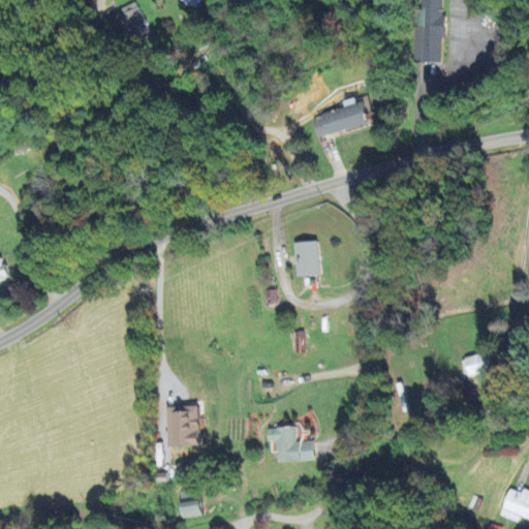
[(201,0),(200,0),(179,0),(196,9),(201,0)]
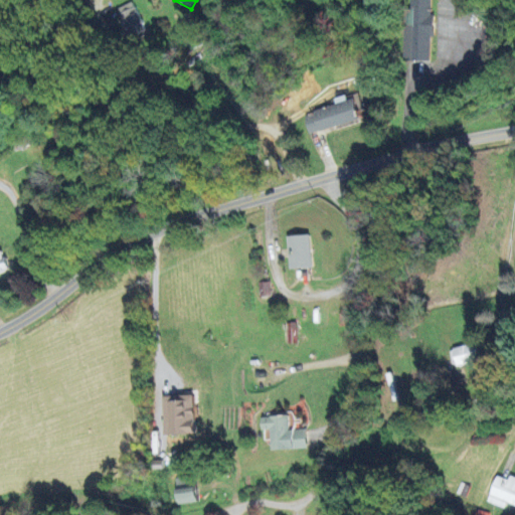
[(431,61),(431,0),(409,0),(410,9),(403,9),(403,61),(431,61)]
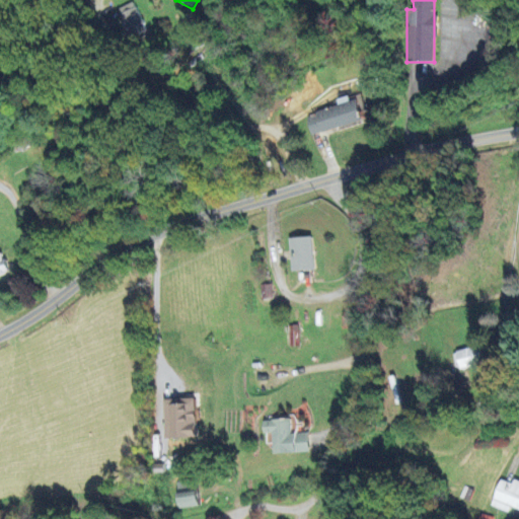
[(128,34),(145,28),(134,2),(117,9),(128,34)]
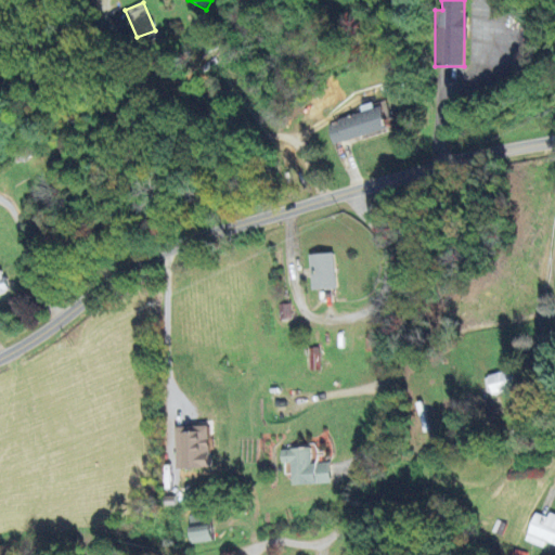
[(386,131),(381,103),(359,108),(360,115),(326,123),(331,143),(386,131)]
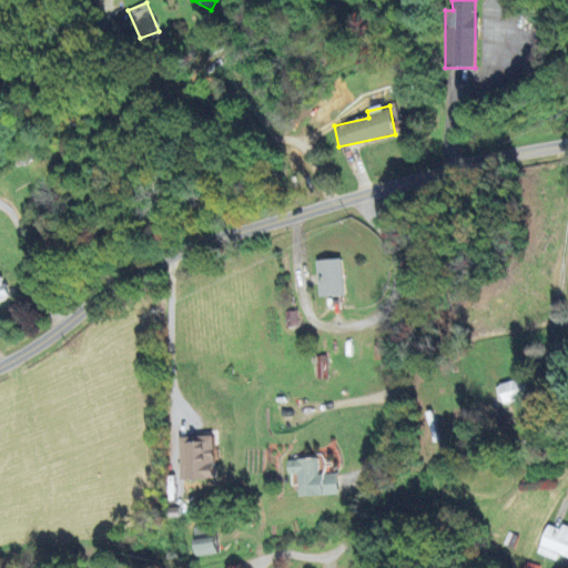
[(317,297),(343,296),(342,260),(316,261),(317,297)]
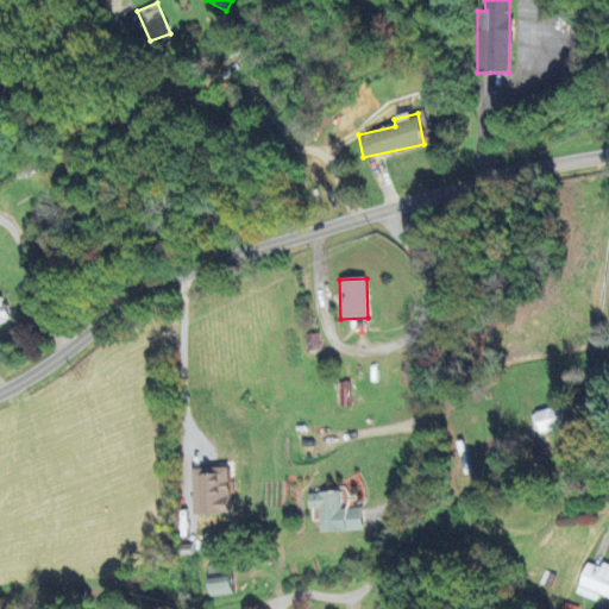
[(307,351),(319,350),(318,333),(305,334),(307,351)]
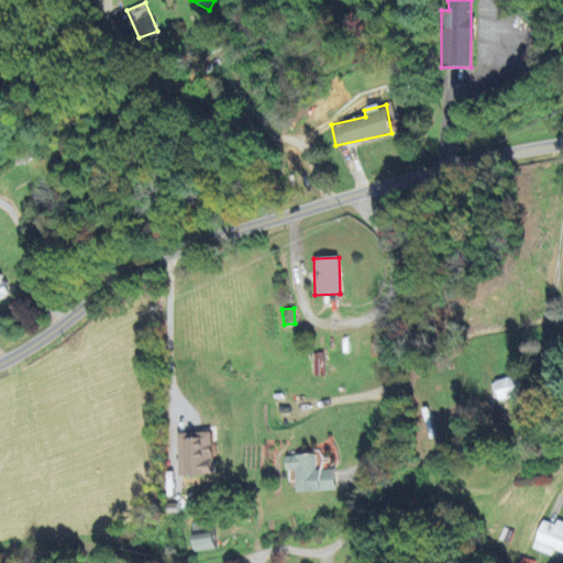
[(494,400),(523,395),(519,375),(490,381),(494,400)]
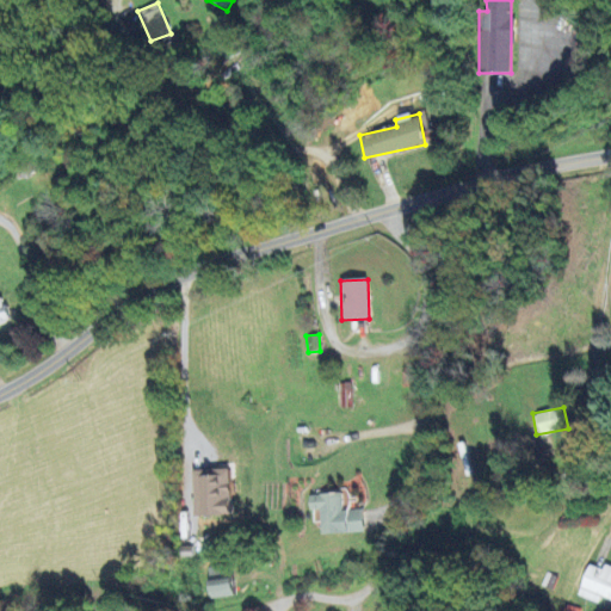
[(192,516),(230,514),(229,469),(191,470),(192,516)]
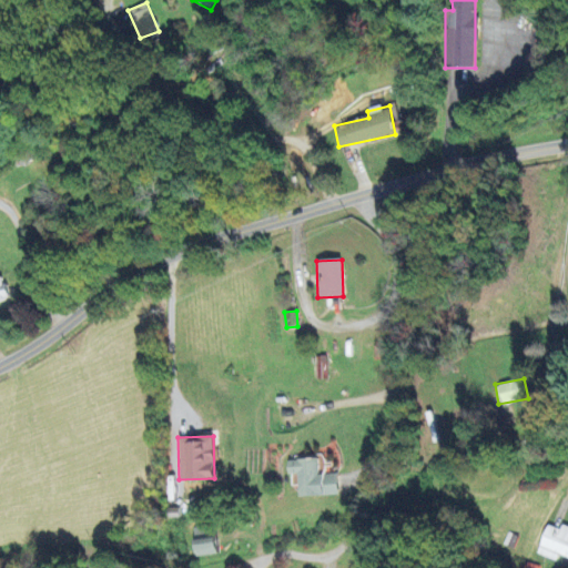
[(338,495),(337,474),(318,474),(317,458),(286,459),(287,474),(297,474),(298,497),(338,495)]
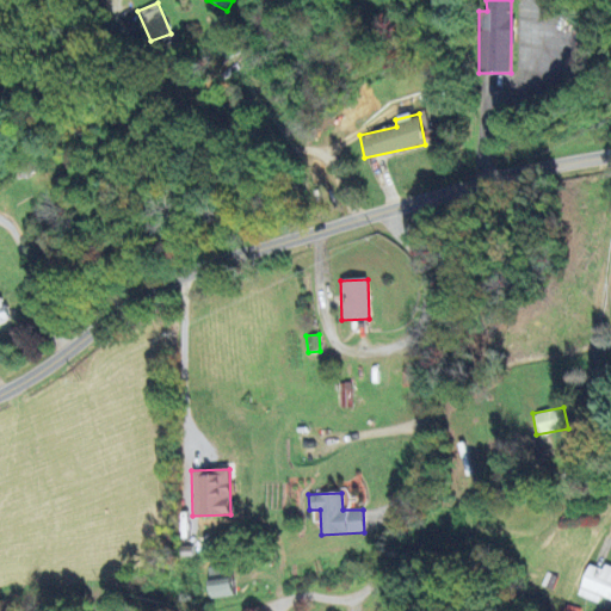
[(610,567),(603,565),(602,569),(587,565),(575,594),(598,603),(600,596),(610,599),(610,567)]
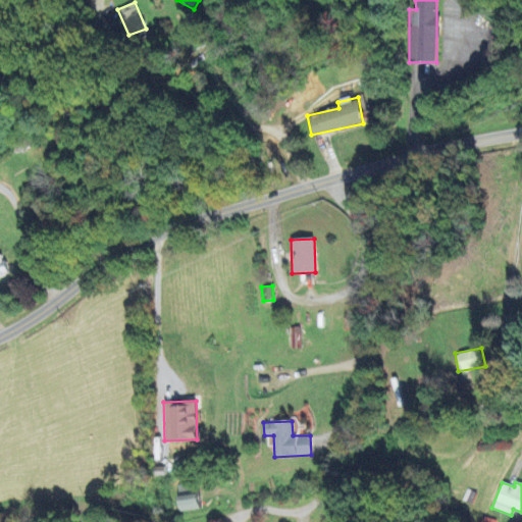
[(196,510),(195,483),(175,484),(176,511),(196,510)]
